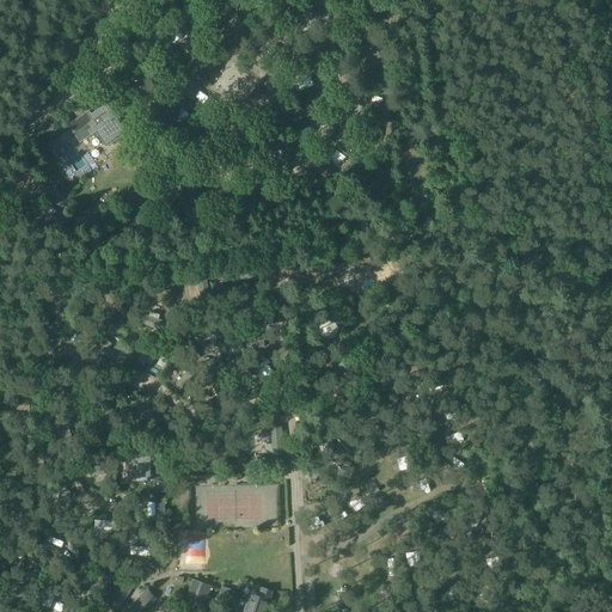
[(93,134),(104,148),(123,135),(103,108),(89,117),(86,114),(66,128),(78,145),(93,134)]
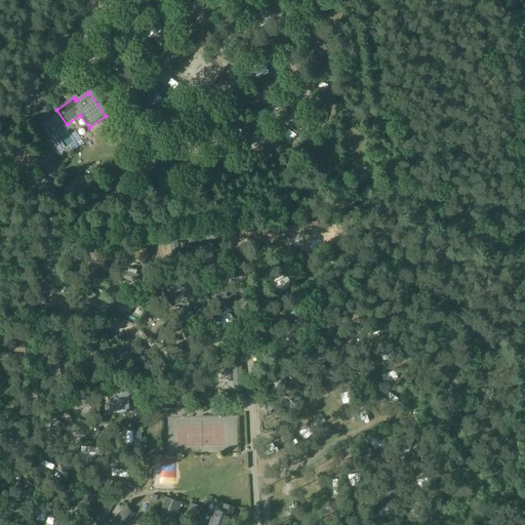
[(38,109),(42,116),(49,111),(51,114),(53,112),(47,103),(38,109)]
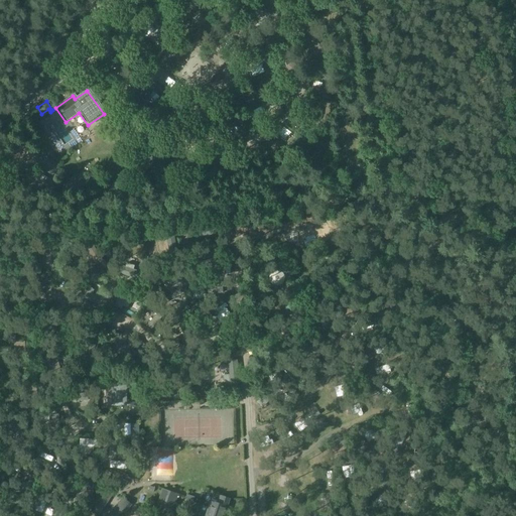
[(52,191),(57,182),(37,173),(33,181),(52,191)]
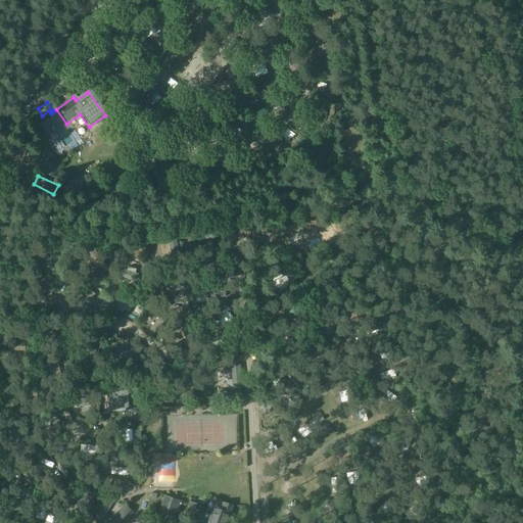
[(170,239),(164,241),(167,255),(173,254),(170,239)]
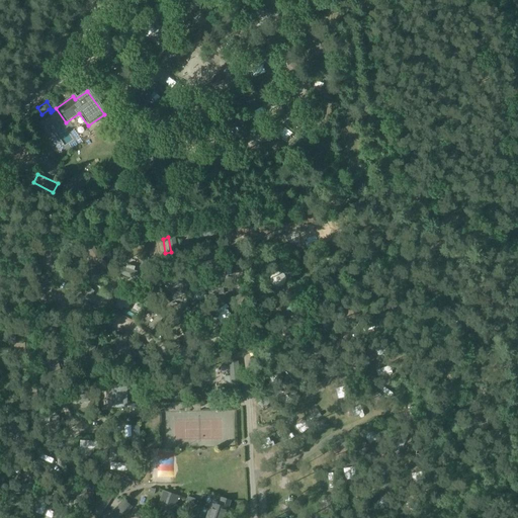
[(97,266),(103,261),(93,245),(86,250),(97,266)]
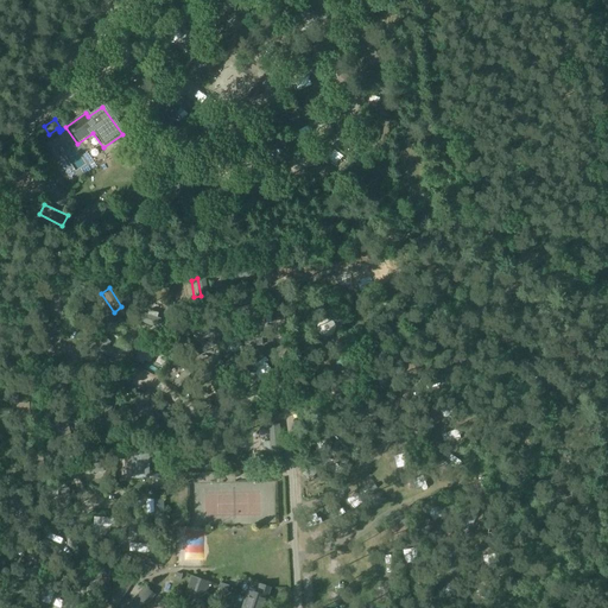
[(59,292),(58,311),(68,311),(69,293),(59,292)]
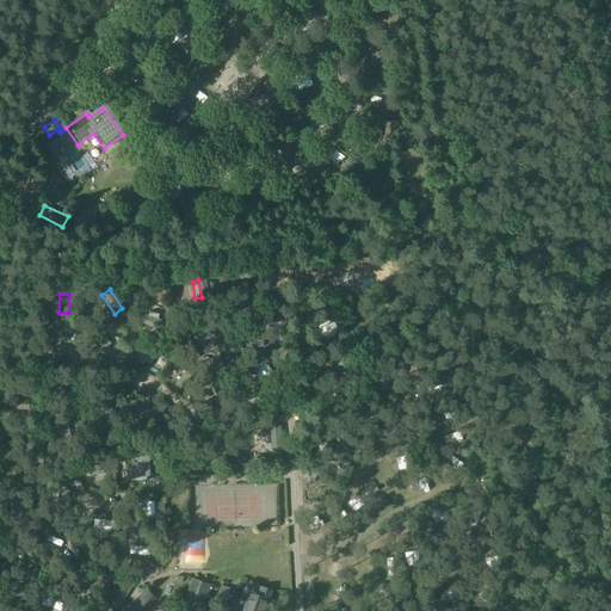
[(258,304),(238,310),(239,319),(260,313),(258,304)]
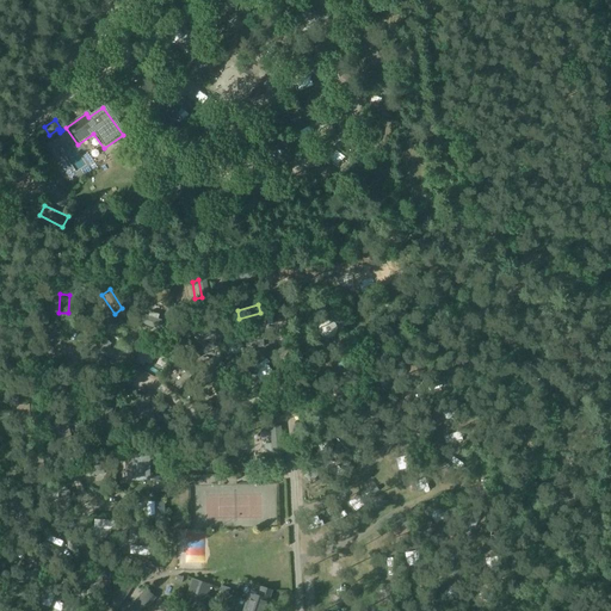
[(155,319),(144,315),(141,323),(167,332),(170,323),(158,319),(155,319)]
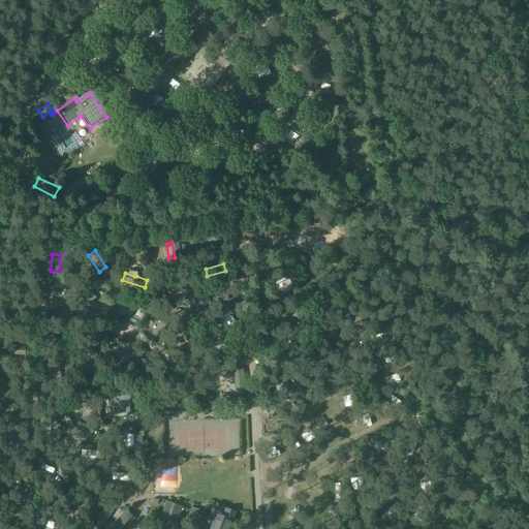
[(65,279),(59,275),(56,281),(61,285),(65,279)]
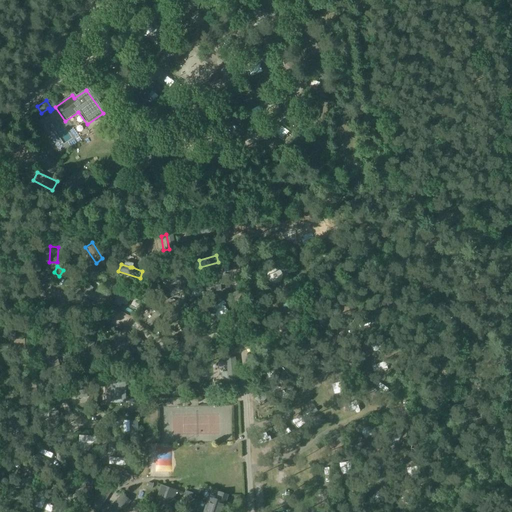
[(280,281),(281,280),(282,279),(282,277),(282,276),(282,274),(282,273),(281,271),(280,270),(279,269),(278,268),(276,268),(275,268),(273,268),(272,268),(270,269),(269,270),(268,272),(268,273),(267,275),(267,276),(268,278),(269,279),(270,281),(271,282),(272,282),(274,283),(275,283),(277,283),(278,282),(280,281)]
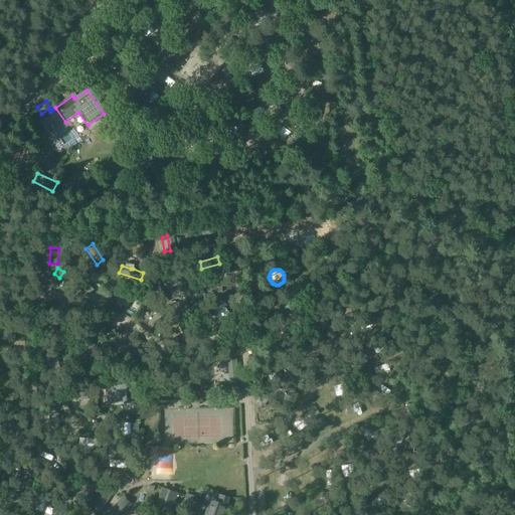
[(20,272),(20,280),(33,281),(33,273),(20,272)]
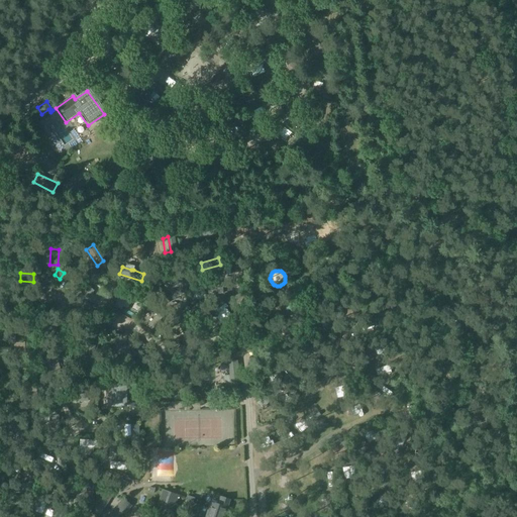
[(164,282),(179,285),(177,292),(185,294),(189,279),(166,273),(164,282)]
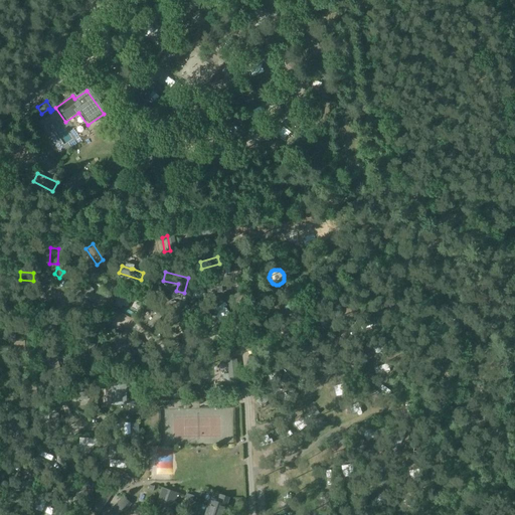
[(329,287),(330,286),(331,286),(331,284),(332,283),(332,282),(332,280),(332,279),(331,278),(330,277),(329,276),(328,275),(327,275),(325,275),(324,275),(323,276),(321,276),(321,277),(320,279),(319,280),(319,281),(319,283),(320,284),(320,285),(321,286),(322,287),(323,288),(325,288),(326,288),(327,288),(329,287)]
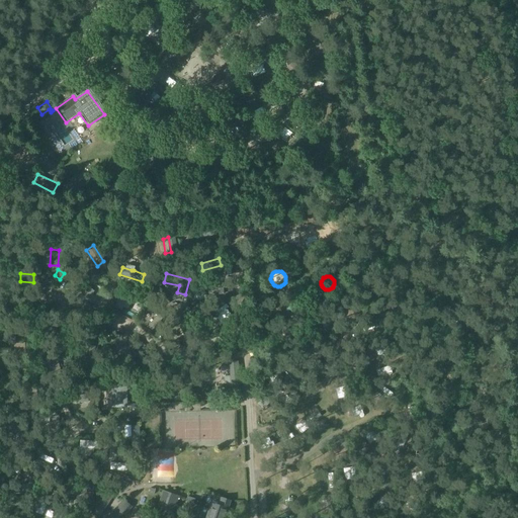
[(115,308),(122,310),(123,307),(127,287),(120,285),(115,308)]
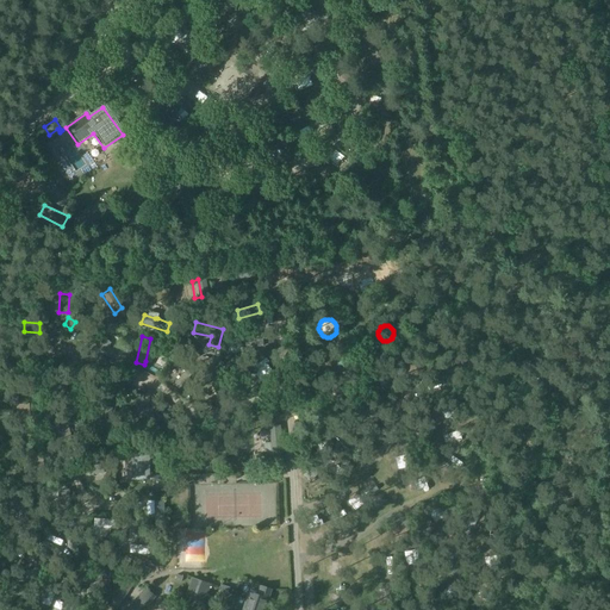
[(110,350),(111,343),(86,338),(83,346),(110,350)]
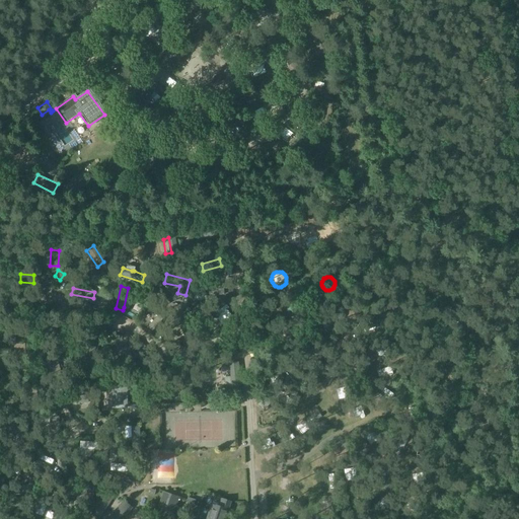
[(200,289),(199,289),(198,289),(197,289),(196,290),(195,291),(194,292),(194,293),(194,294),(194,295),(194,296),(194,297),(194,298),(195,299),(196,300),(197,300),(198,301),(199,301),(200,301),(201,301),(202,301),(203,300),(204,300),(205,299),(205,298),(206,297),(206,296),(206,295),(206,294),(206,293),(205,292),(205,291),(204,290),(203,289),(202,289),(201,289),(200,289)]
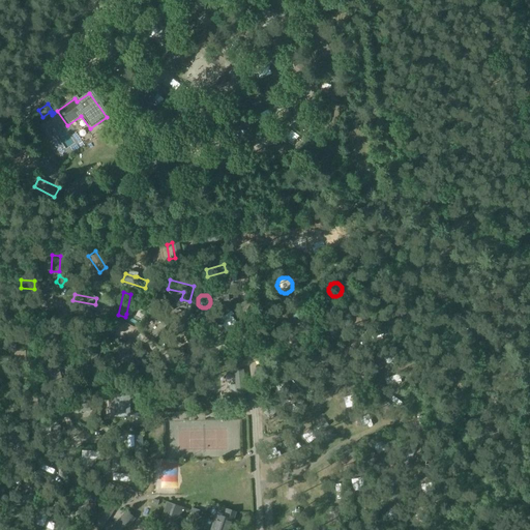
[(33,303),(25,302),(23,321),(31,322),(33,303)]
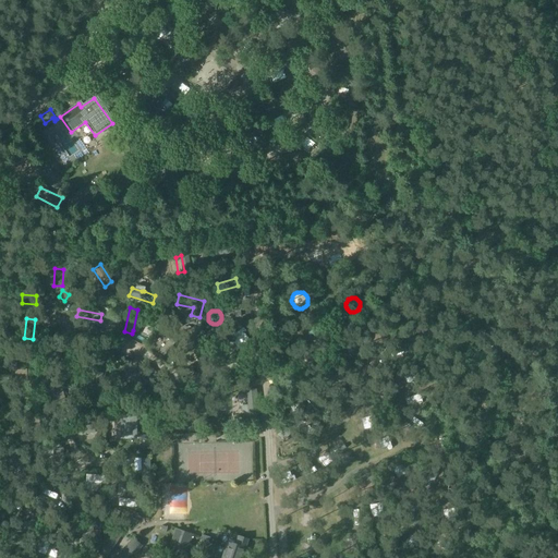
[(315,335),(317,334),(318,332),(319,331),(320,330),(320,328),(322,327),(320,325),(320,324),(319,322),(318,320),(317,319),(316,319),(314,318),(313,318),(311,318),(310,319),(308,320),(307,322),(306,323),(305,325),(305,326),(305,328),(305,329),(306,330),(307,332),(308,334),(311,334),(312,335),(314,335),(315,335)]
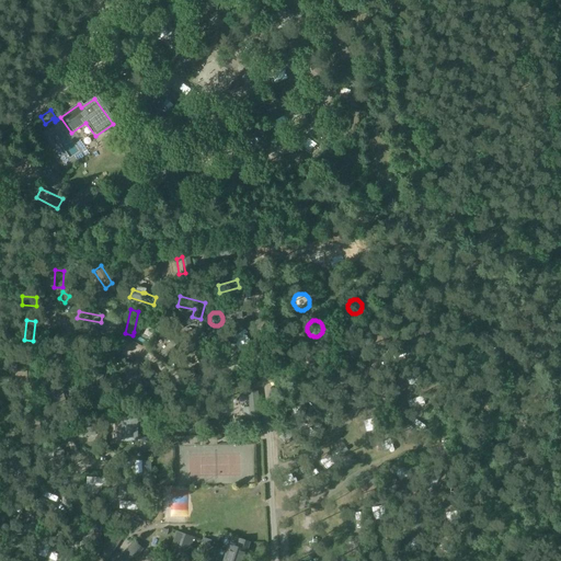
[(160,353),(164,357),(175,345),(171,341),(160,353)]
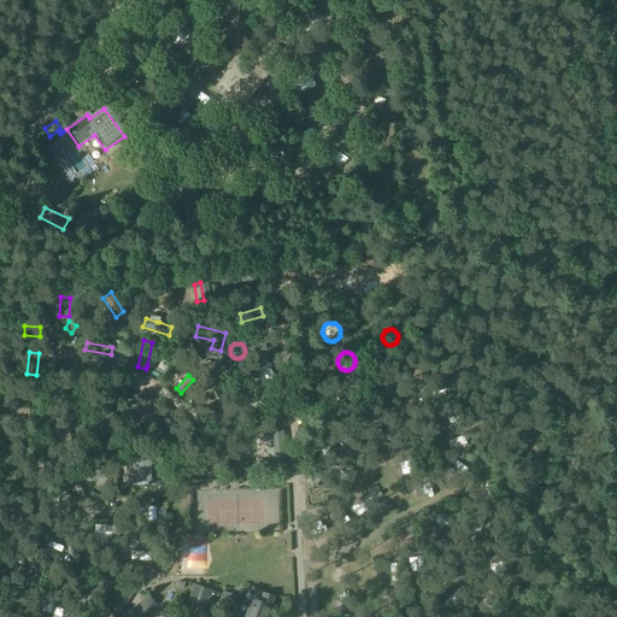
[(391,395),(393,394),(394,393),(395,392),(395,389),(397,387),(397,386),(395,383),(395,382),(394,380),(393,378),(391,377),(389,377),(387,377),(385,377),(383,377),(381,378),(380,380),(378,381),(378,383),(377,386),(377,387),(377,389),(378,391),(380,393),(381,394),(383,395),(385,395),(387,395),(389,395),(391,395)]
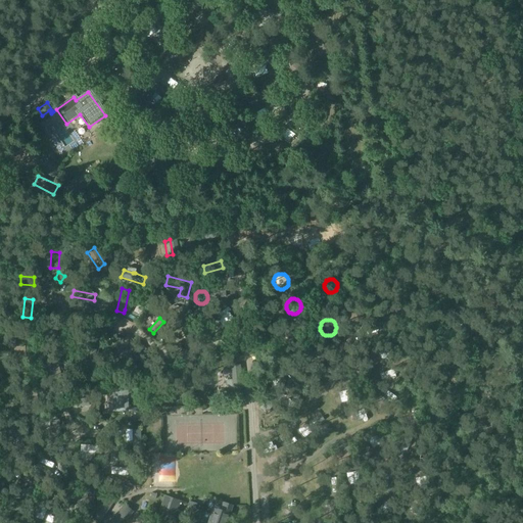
[(58,329),(49,341),(58,348),(67,336),(58,329)]
